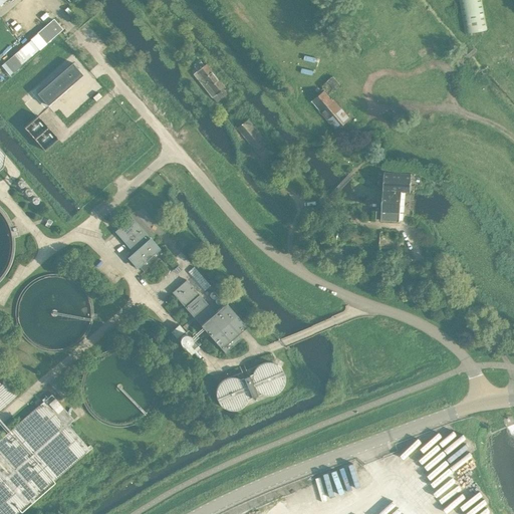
[(458,0),(465,33),(487,29),(482,0),(458,0)]
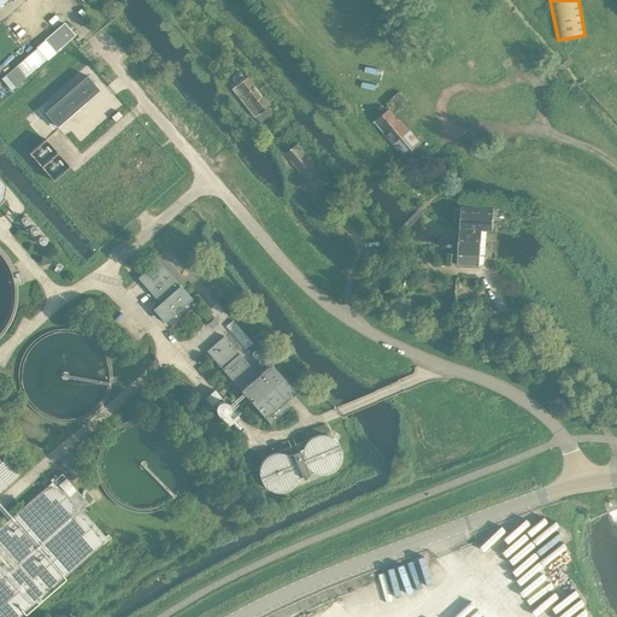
[(56,52),(74,35),(64,23),(45,40),(56,52)]
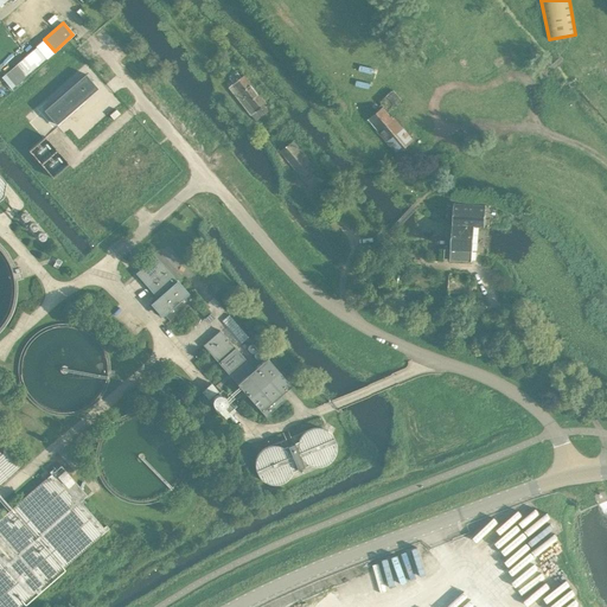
[(255,89),(243,76),(242,77),(237,72),(230,78),(231,80),(227,83),(229,88),(240,101),(255,89)]
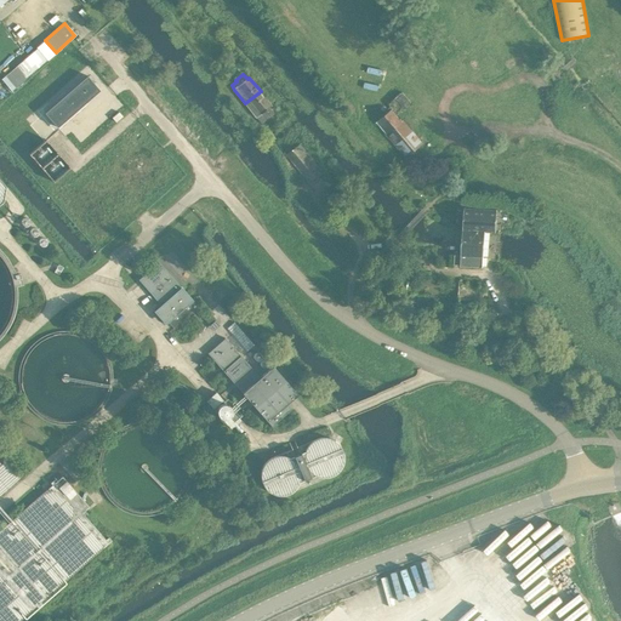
[(98,90),(86,75),(45,113),(58,127),(98,90)]
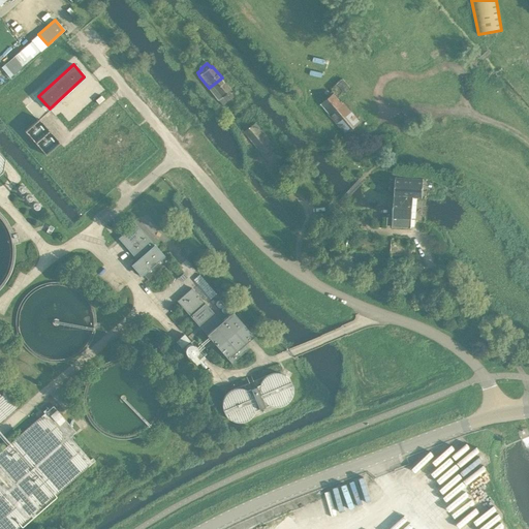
[(235,96),(229,91),(231,90),(222,78),(209,88),(218,100),(219,99),(223,105),(235,96)]
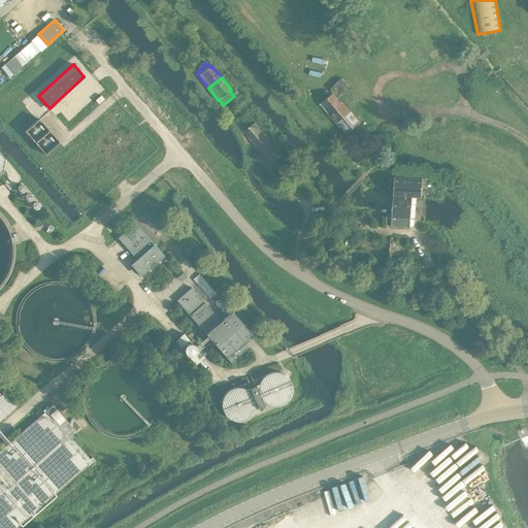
[(329,113),(345,132),(359,121),(342,101),(341,103),(333,94),(322,104),(330,112),(329,113)]
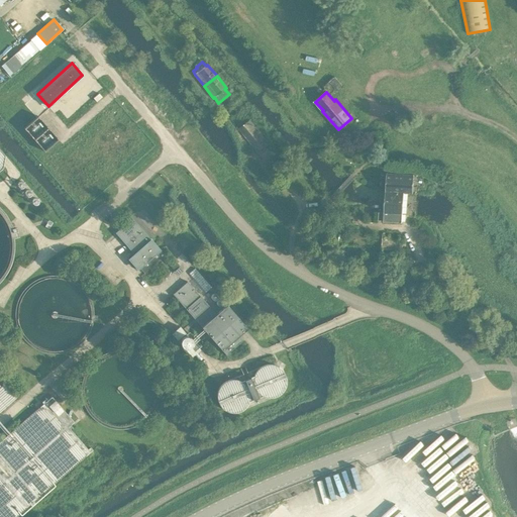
[(102,97),(99,93),(93,98),(96,102),(102,97)]
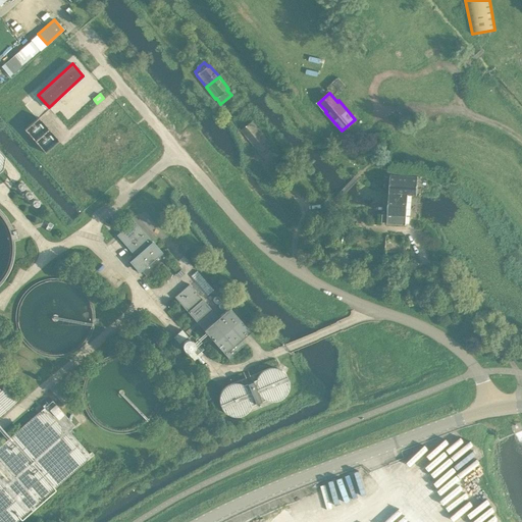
[(239,127),(259,152),(270,144),(251,118),(239,127)]
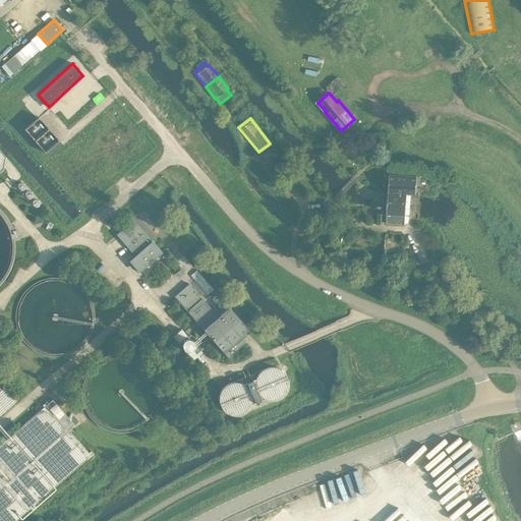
[(407,192),(415,193),(416,175),(389,173),(388,191),(407,192)]
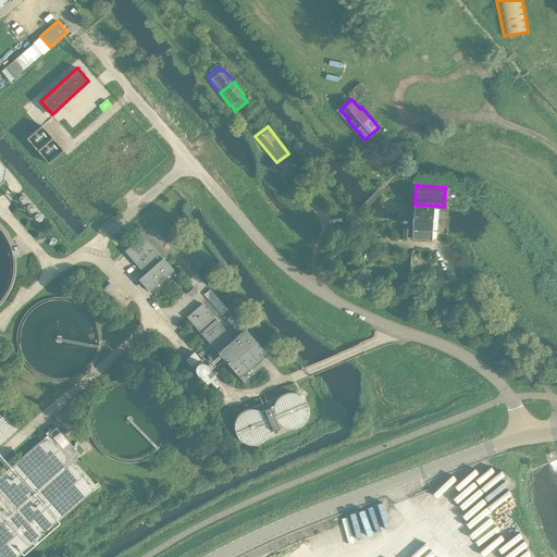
[(435,206),(415,205),(412,238),(433,239),(435,206)]
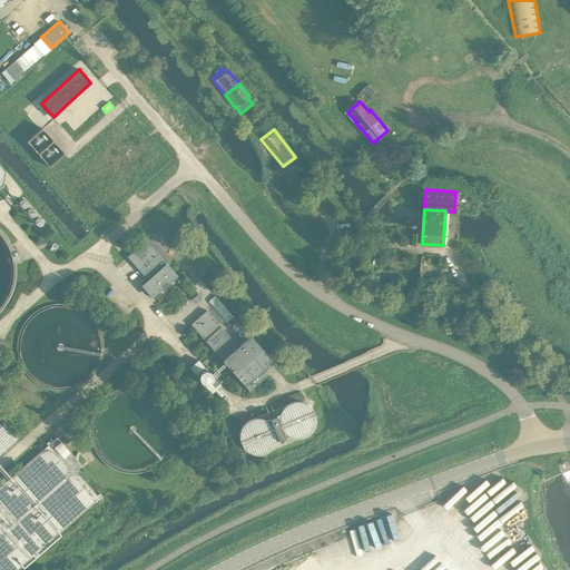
[(143,282),(157,300),(178,281),(144,239),(125,255),(145,279),(143,282)]
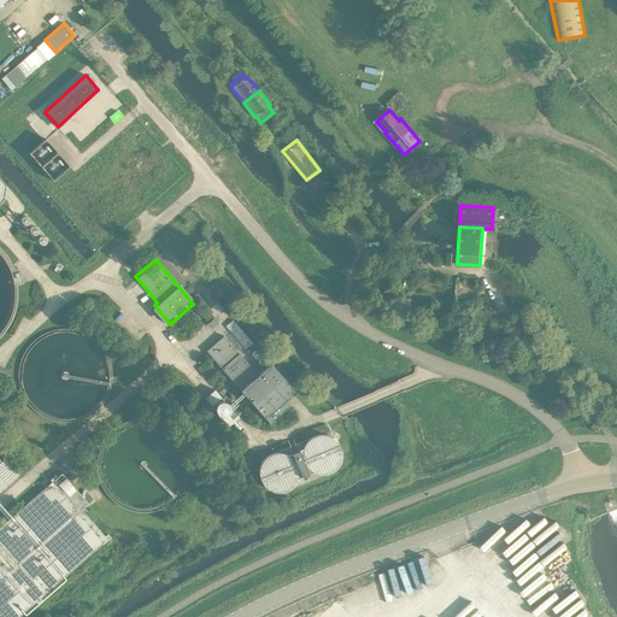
[(456,283),(454,298),(477,299),(477,285),(456,283)]
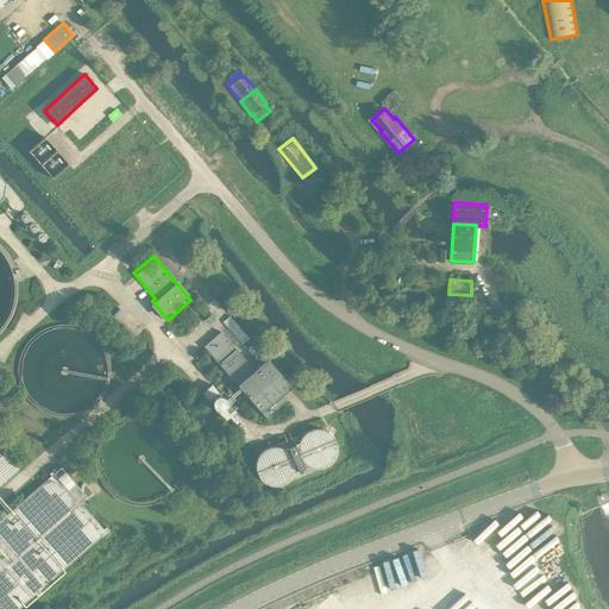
[(223,321),(242,344),(249,338),(230,315),(223,321)]
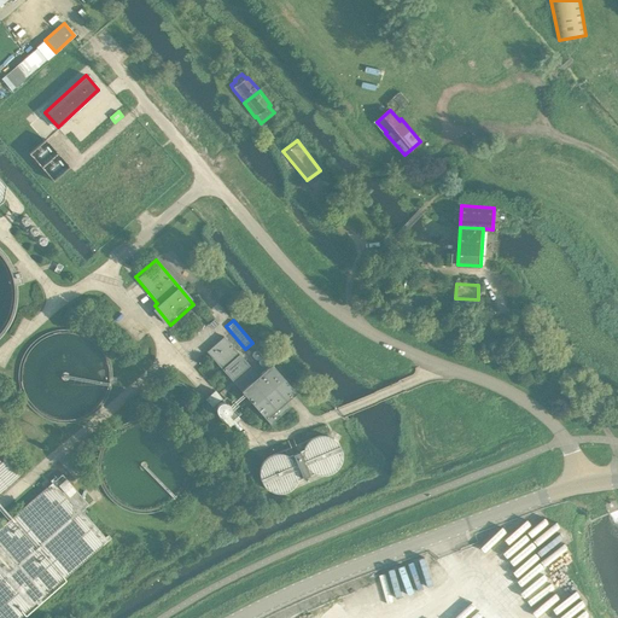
[(223,338),(205,354),(269,426),(283,414),(278,409),(295,394),(270,366),(257,377),(223,338)]
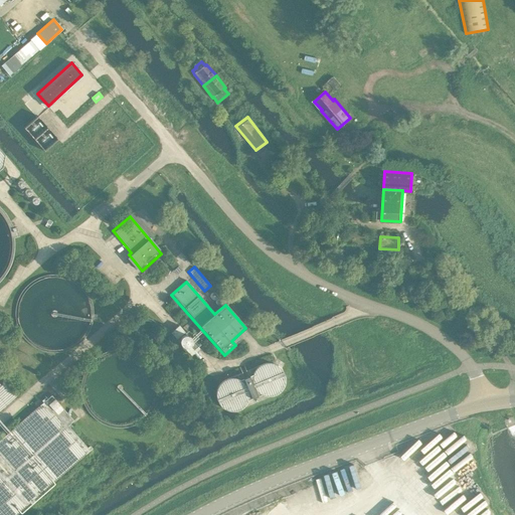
[(252,374),(239,380),(237,379),(234,378),(232,378),(229,378),(226,379),(224,380),(221,381),(219,383),(218,386),(217,388),(216,391),(216,394),(216,396),(217,399),(218,402),(219,404),(221,406),(224,407),(226,409),(229,409),(232,410),(234,409),(237,409),(240,408),(242,406),(244,404),(246,402),(247,399),(261,393),(263,394),(266,394),(269,395),(271,394),(274,394),(277,392),(279,391),(281,389),(283,387),(284,384),(284,381),(285,379),(284,376),(284,373),(283,371),(281,368),(279,366),(277,365),(274,363),(271,363),(269,363),(266,363),(263,363),(261,365),(258,366),(255,368),(254,371),(253,373),(252,374)]
